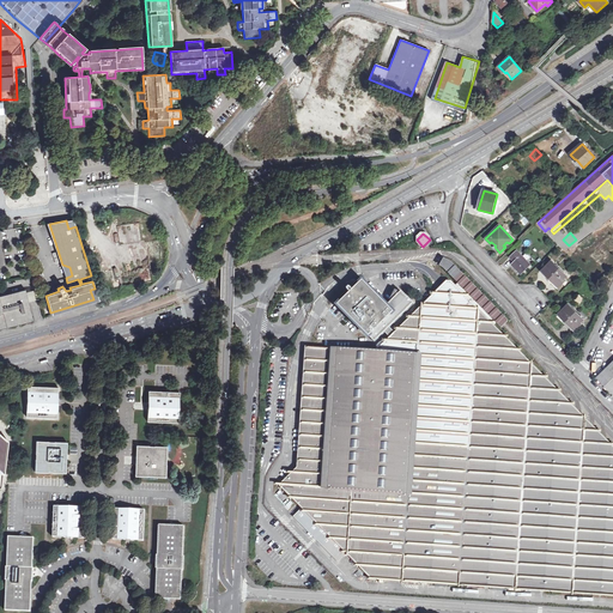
[(589,255),(601,242),(599,240),(587,253),(589,255)]
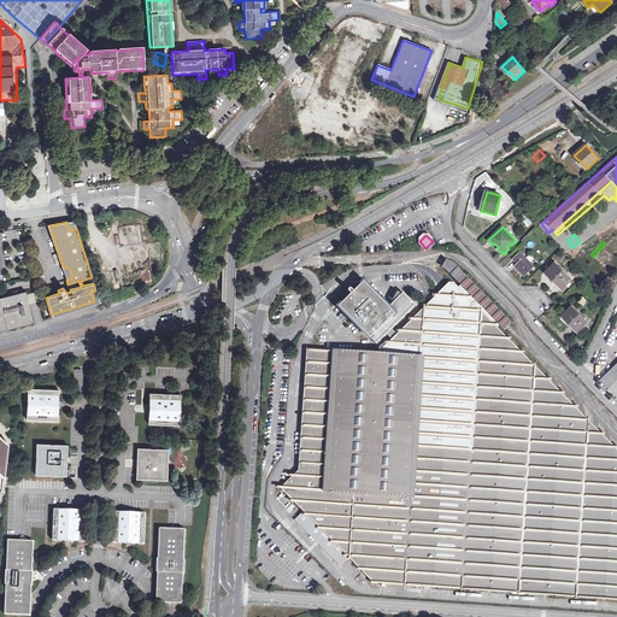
[(534,266),(521,253),(513,259),(518,264),(516,266),(524,276),(534,266)]
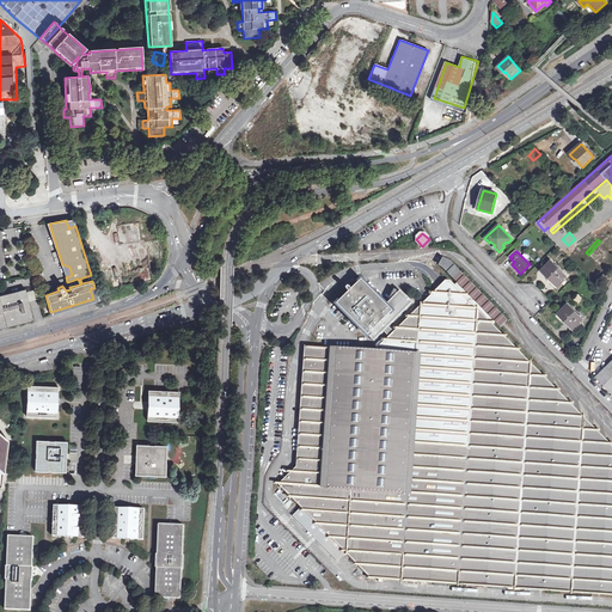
[(441,268),(453,279),(457,275),(459,273),(450,262),(442,258),(440,261),(438,265),(441,268)]
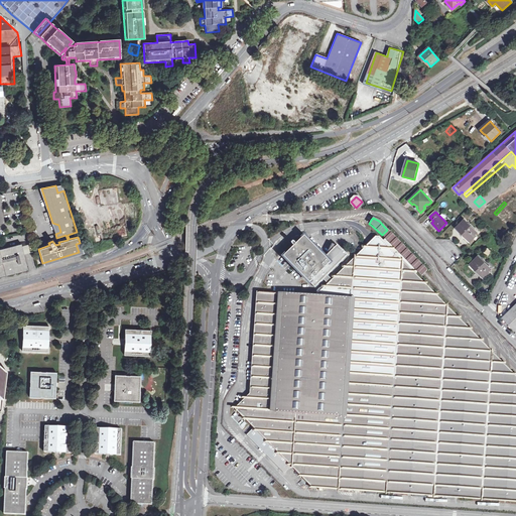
[(465,221),(457,229),(463,235),(470,241),(476,235),(478,233),(465,221)]
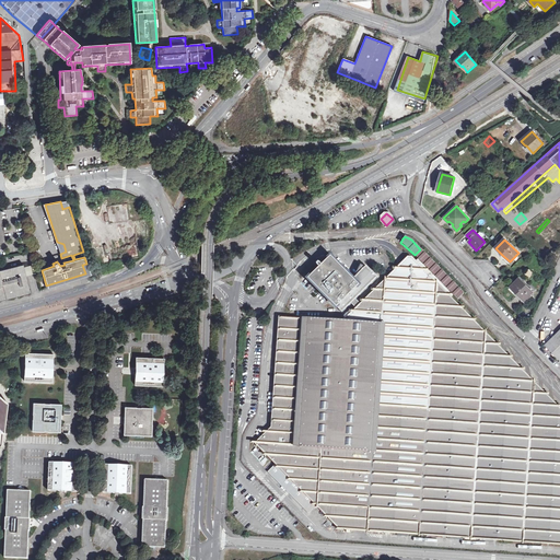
[(275,423),(270,428),(255,443),(276,464),(269,471),(310,512),(316,505),(339,527),(338,529),(559,544),(559,408),(551,399),(539,388),(528,376),(517,365),(504,351),(479,329),(451,298),(453,295),(458,300),(463,298),(464,293),(443,272),(420,249),(418,252),(415,255),(419,259),(416,263),(411,258),(407,257),(406,259),(391,273),(360,303),(358,301),(381,278),(366,265),(365,266),(353,278),(356,280),(352,283),(327,259),(322,265),(318,263),(316,265),(319,267),(311,276),(308,276),(308,279),(316,287),(319,283),(336,300),(333,303),(337,307),(346,298),(351,303),(356,307),(343,319),(343,322),(324,319),(296,318),(282,317),(275,423)]
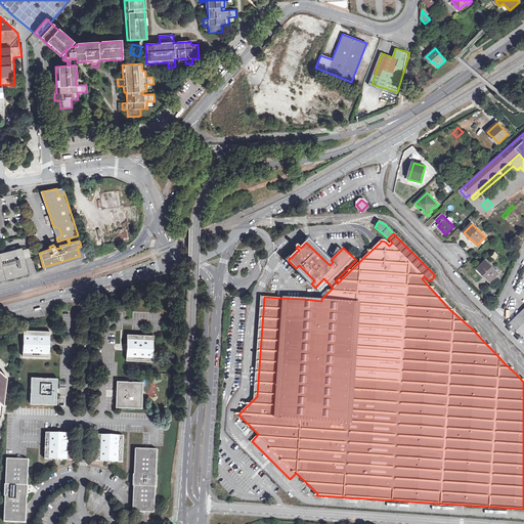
[(477,245),(470,238),(469,239),(477,248),(484,239),(483,238),(477,245)]
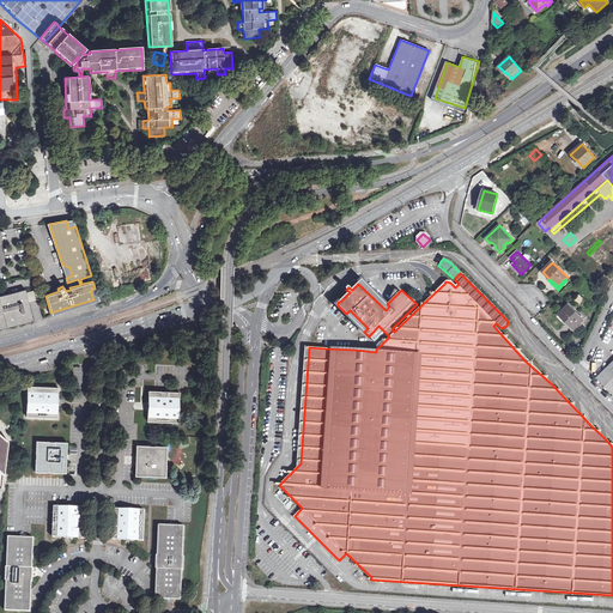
[(396,287),(387,304),(400,291),(396,287)]
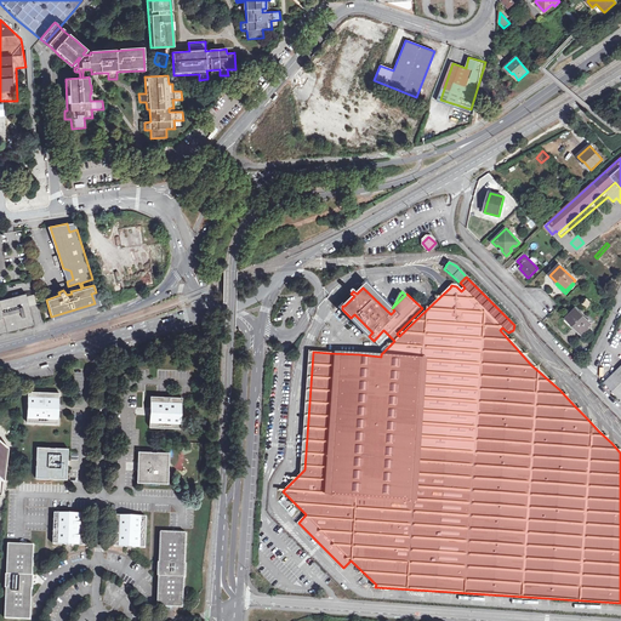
[(0,335),(34,326),(26,294),(0,300),(0,335)]
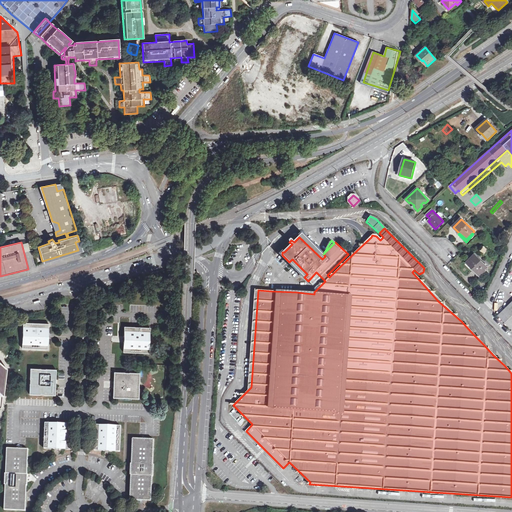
[(488,250),(484,246),(480,250),(484,254),(488,250)]
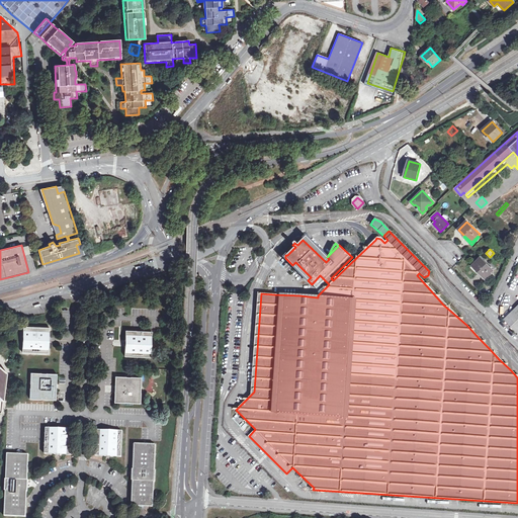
[(481,258),(471,266),(478,272),(485,278),(491,272),(493,270),(481,258)]
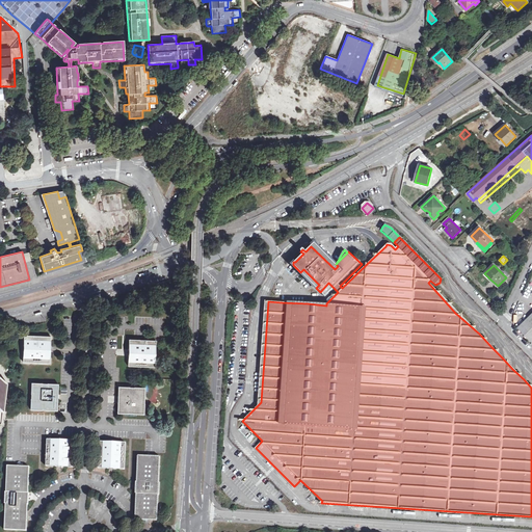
[(303,269),(300,272),(313,285),(316,288),(319,285),(303,269)]
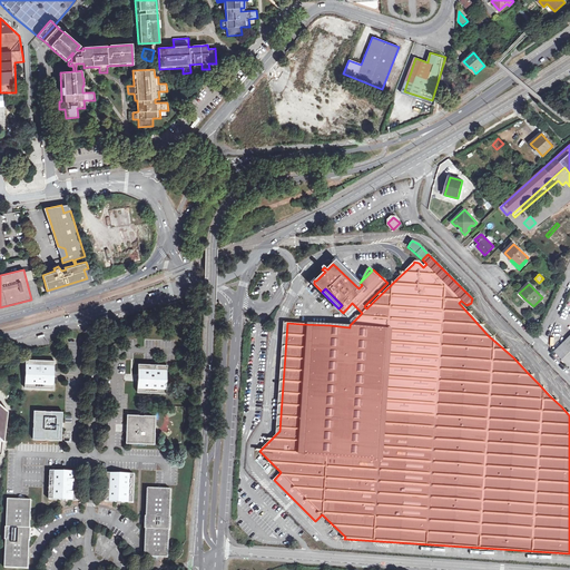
[(533,306),(526,300),(524,301),(533,310),(541,302),(540,300),(533,306)]
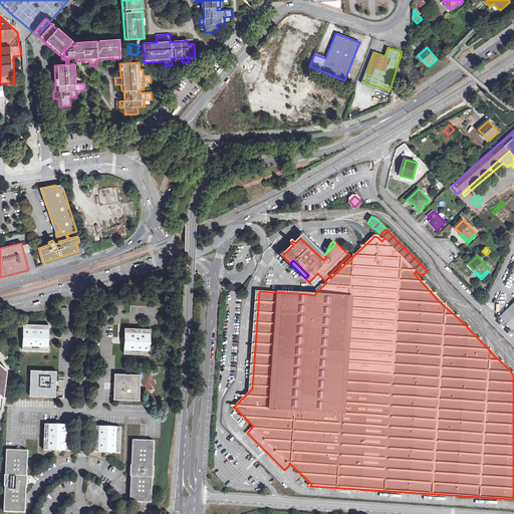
[(317,283),(322,278),(317,273),(309,282),(314,287),(315,285),(314,283),(315,282),(317,283)]
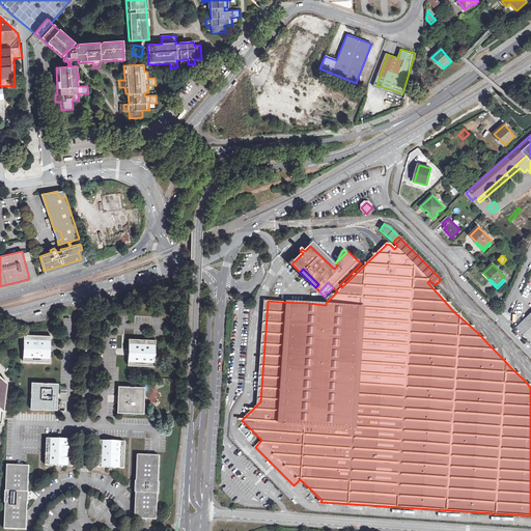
[(530,312),(516,328),(530,341),(530,312)]
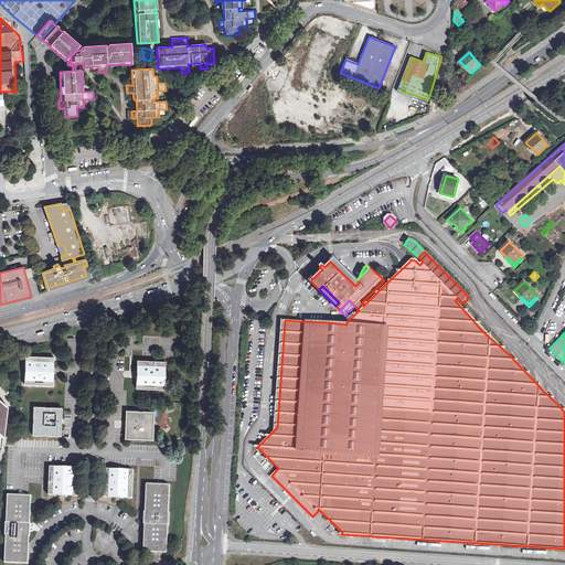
[(54,356),(25,355),(24,384),(52,386),(53,371),(54,356)]
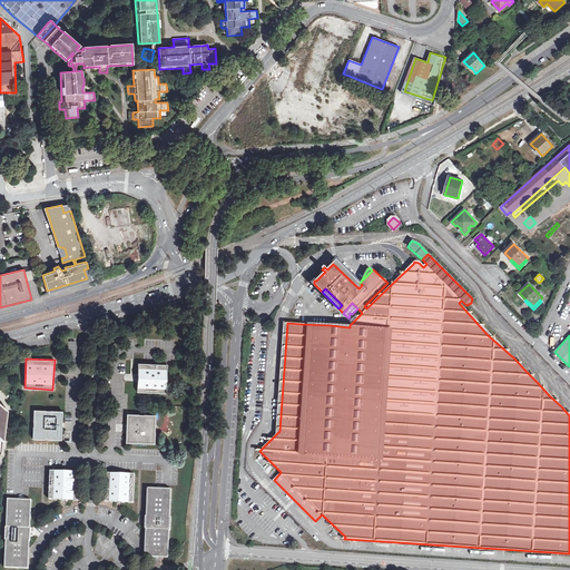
[(168,365),(139,363),(138,377),(138,392),(167,393),(168,365)]
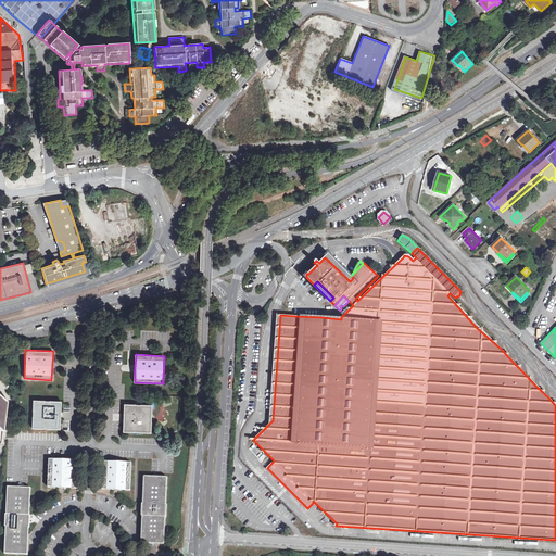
[(61,402),(34,401),(33,429),(60,429),(61,415),(61,402)]
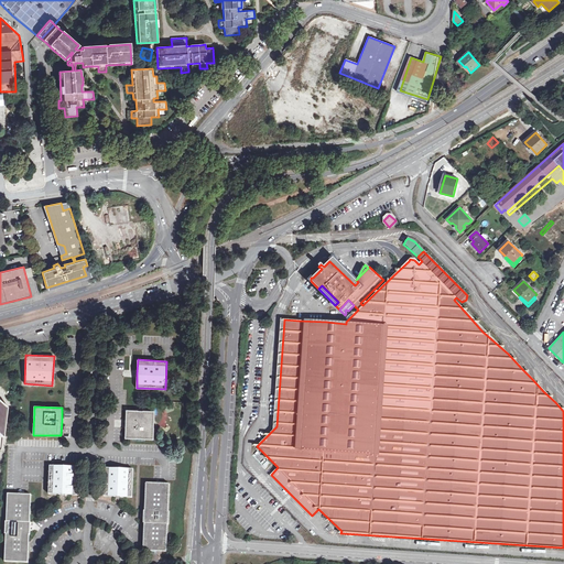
[(154,411),(127,410),(126,424),(125,438),(153,440),(154,411)]
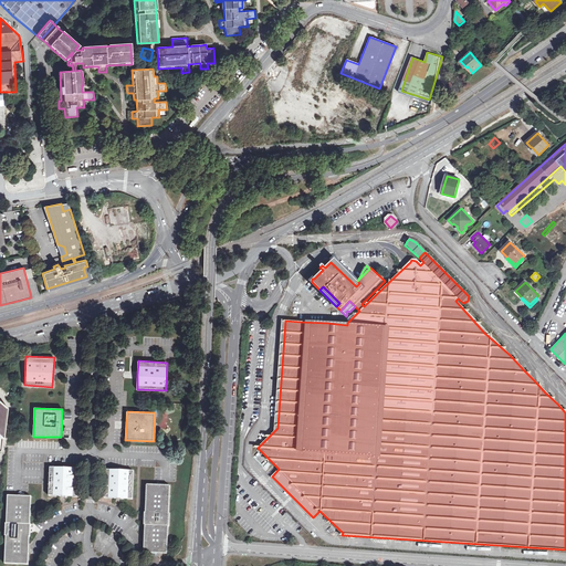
[(262,468),(266,472),(272,465),(268,462),(262,468)]
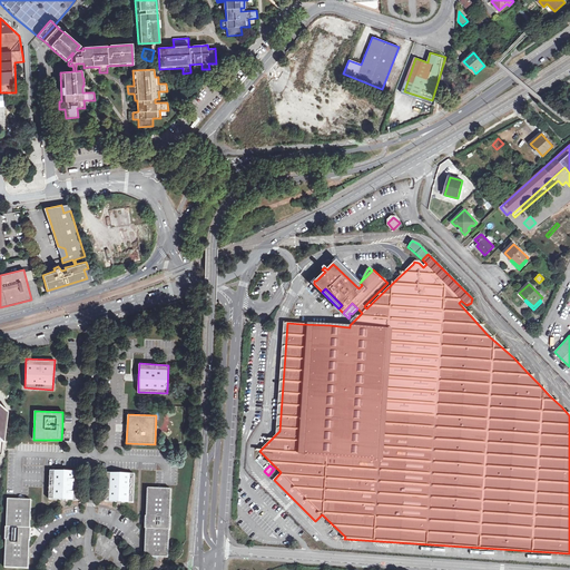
[(80,472),(51,471),(50,499),(65,499),(79,500),(80,472)]
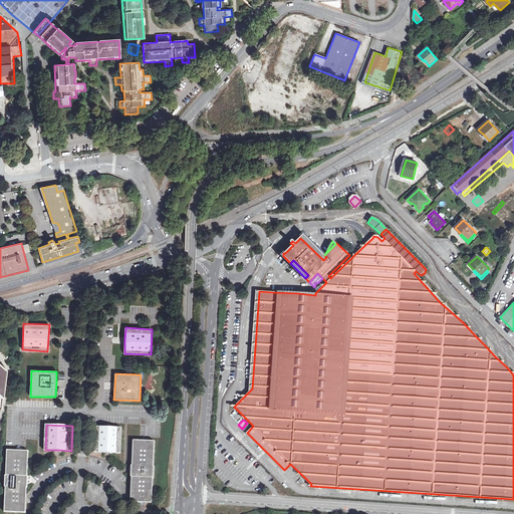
[(121,427),(96,426),(95,452),(108,453),(121,453),(121,427)]
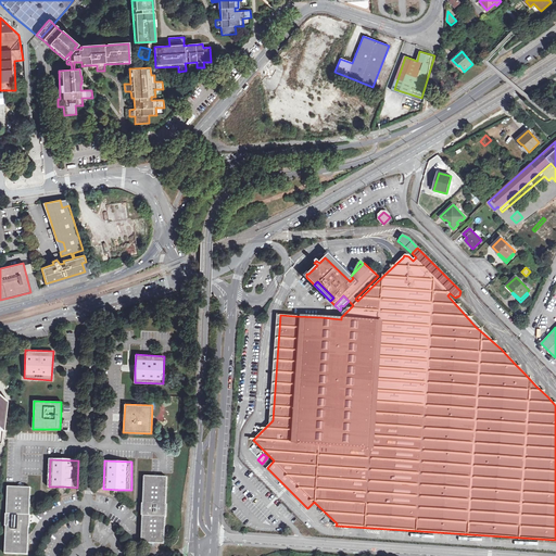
[(158,476),(146,476),(144,503),(143,503),(143,508),(143,516),(143,542),(151,542),(155,543),(166,543),(167,516),(168,516),(168,504),(167,504),(168,476),(161,476),(158,476)]
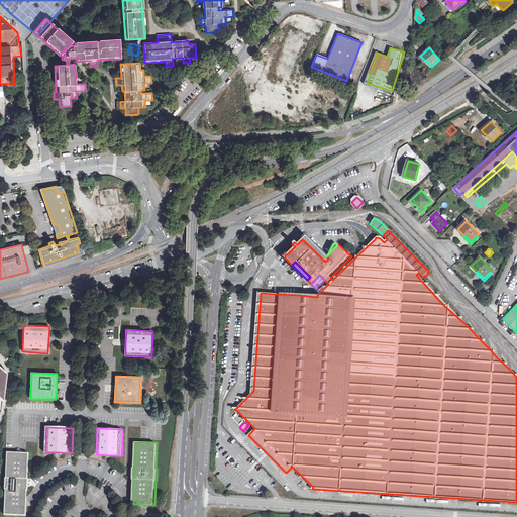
[(29,478),(30,452),(8,451),(7,477),(6,477),(6,489),(7,489),(5,514),(27,515),(28,501),(28,497),(28,490),(29,490),(29,481),(29,478)]
